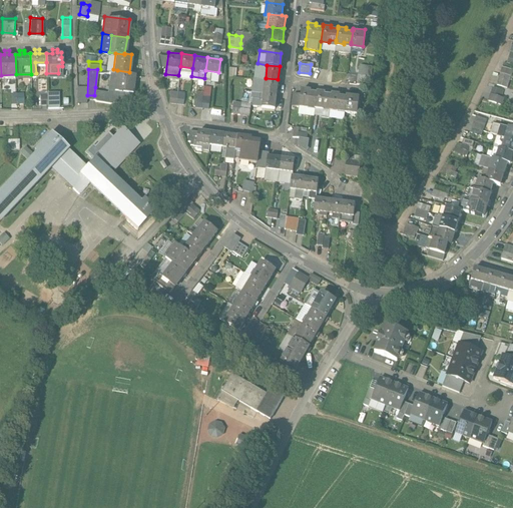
[(129,72),(117,70),(114,88),(130,90),(131,90),(133,77),(132,77),(133,72),(129,72)]
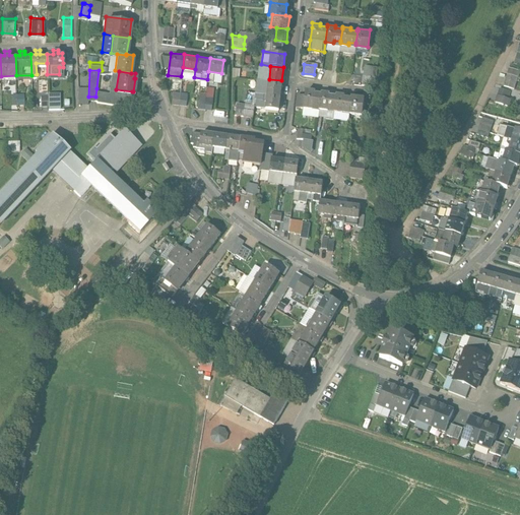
[(364,73),(363,73),(362,82),(375,84),(376,75),(372,74),(364,73)]
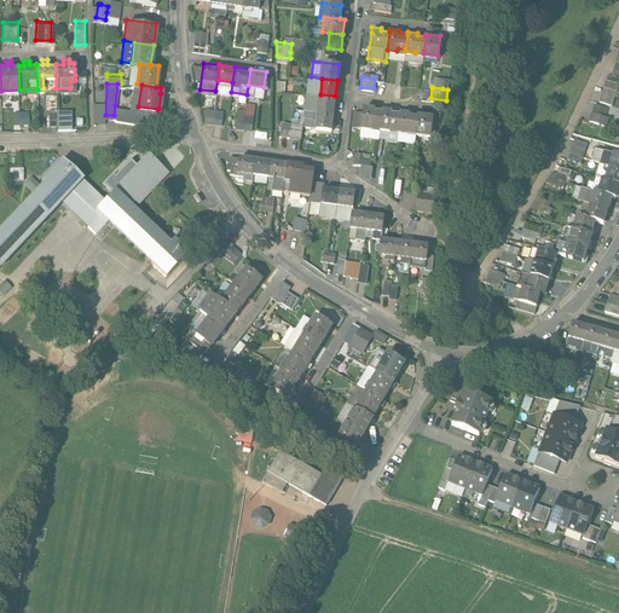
[(320,94),(307,93),(306,108),(318,109),(320,94)]
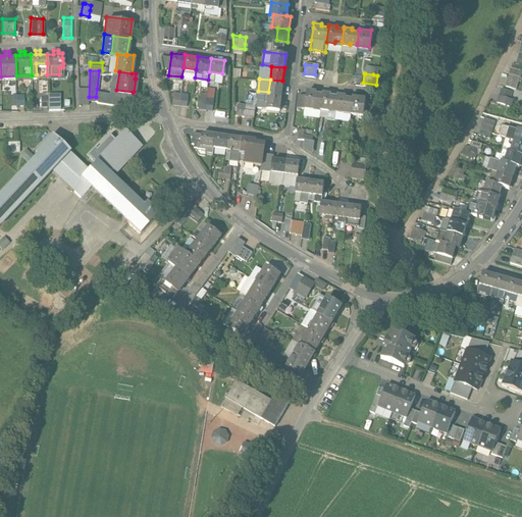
[(282,81),(270,80),(268,92),(281,94),(282,81)]
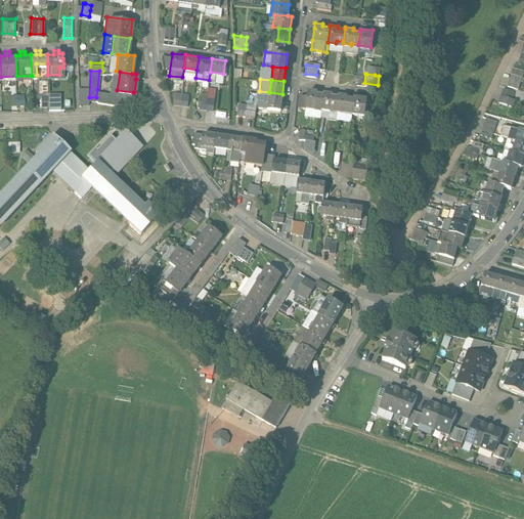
[(513,87),(504,85),(501,91),(512,94),(513,87)]
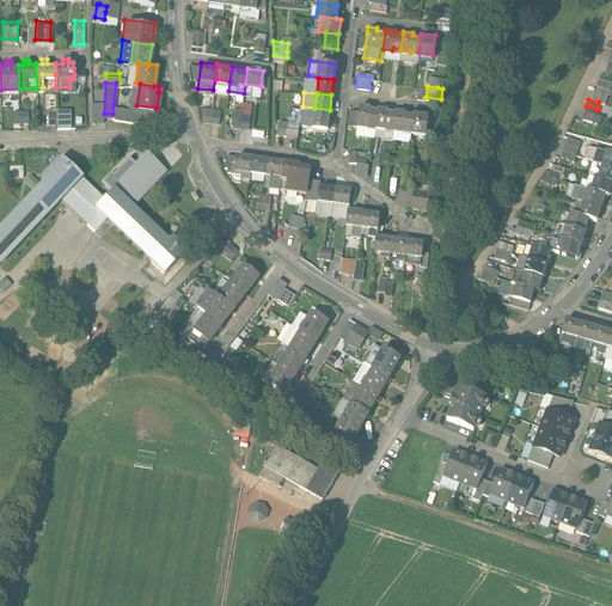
[(244,101),(243,106),(240,127),(249,128),(252,102),(244,101)]
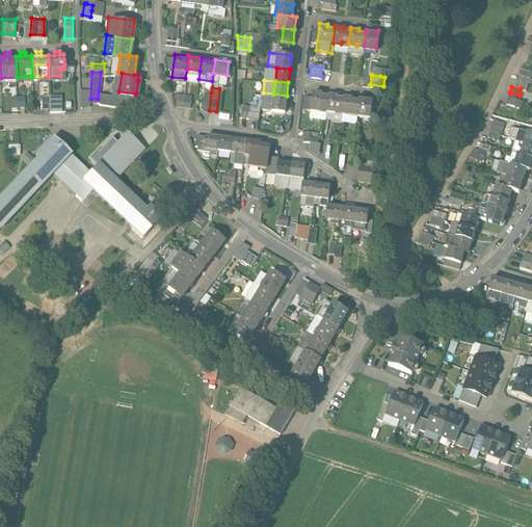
[(111,93),(99,90),(98,99),(114,103),(120,101),(134,103),(135,94),(118,91),(112,90),(111,93)]
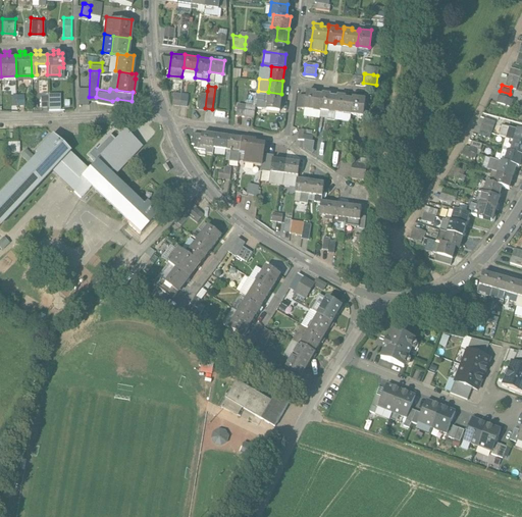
[(315,90),(307,89),(306,94),(305,105),(313,106),(313,104),(320,105),(321,105),(322,93),(315,92),(315,90)]
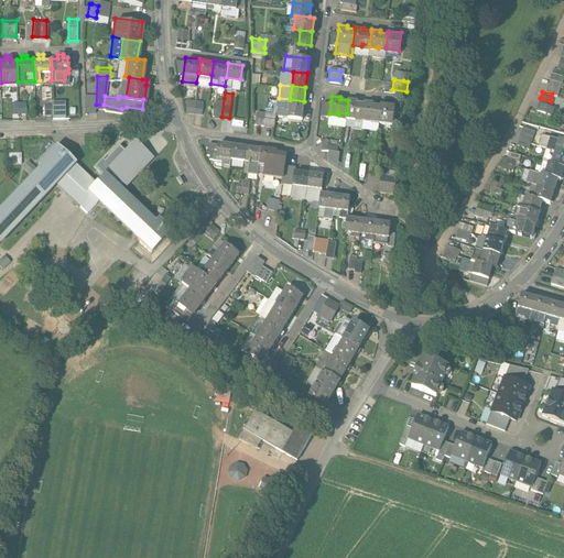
[(52,113),(53,116),(64,116),(64,97),(52,98),(52,113)]
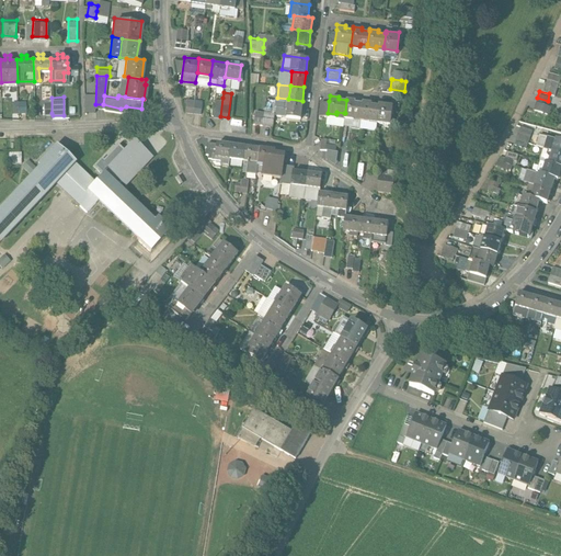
[(222,98),(215,97),(213,115),(220,116),(222,98)]
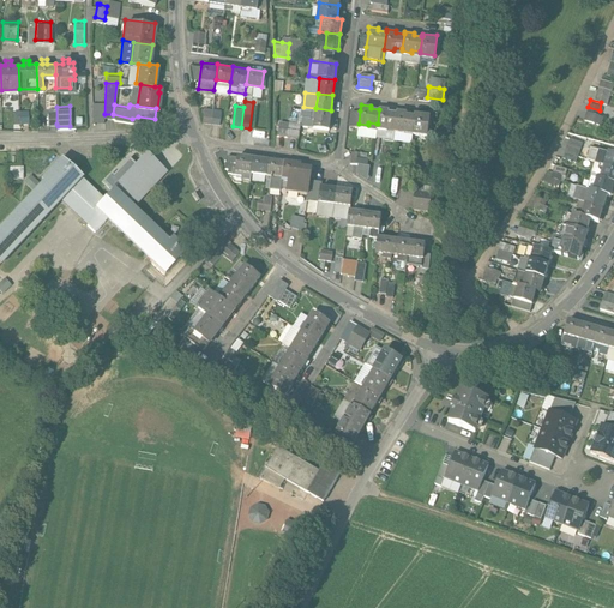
[(212,108),(204,107),(203,120),(211,121),(212,108)]
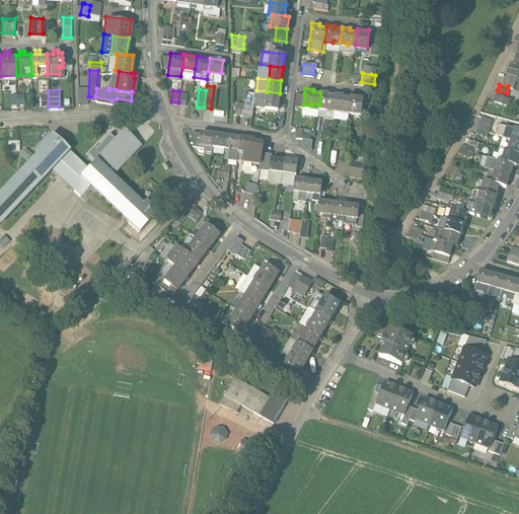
[(328,91),(320,90),(320,92),(319,104),(318,104),(318,106),(326,107),(326,105),(334,106),(336,94),(328,93),(328,91)]
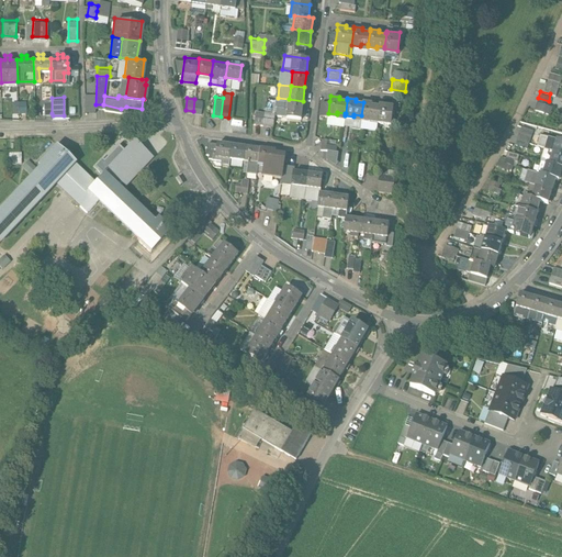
[(551,102),(538,98),(536,106),(549,110),(551,102)]
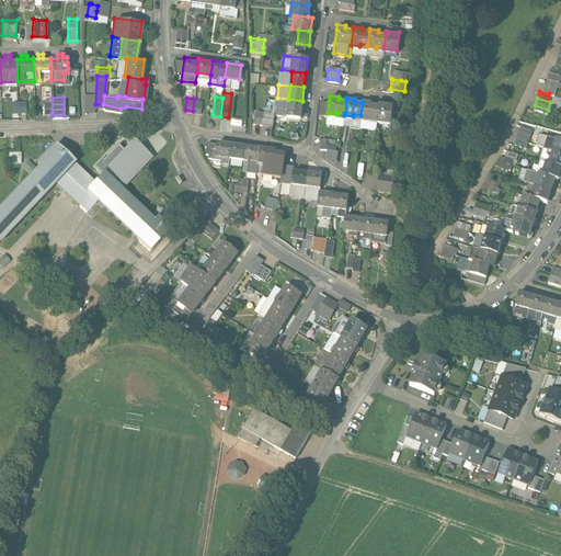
[(202,100),(194,99),(193,111),(201,112),(202,100)]
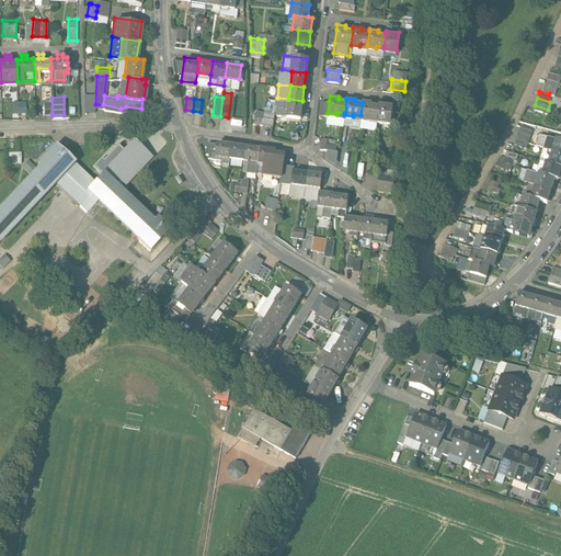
[(288,99),(285,99),(284,106),(287,106),(287,114),(300,116),(302,101),(288,99)]
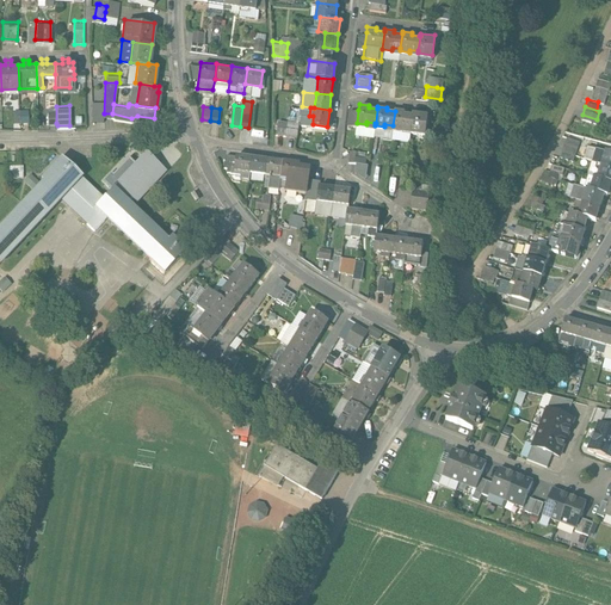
[(358,110),(350,109),(347,123),(357,124),(357,123),(358,110)]
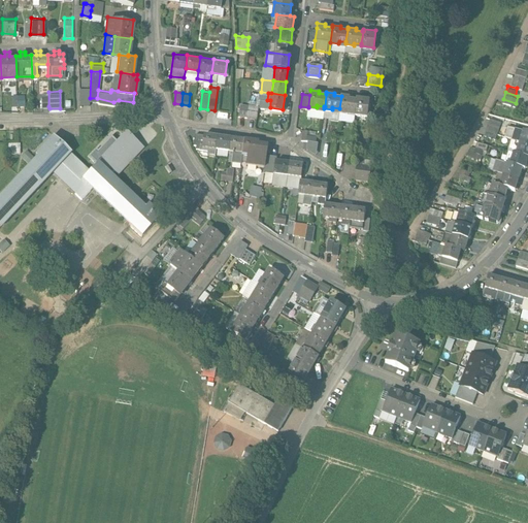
[(350,95),(341,94),(341,96),(339,108),(339,110),(348,111),(348,109),(355,110),(357,98),(356,98),(350,97),(350,95)]
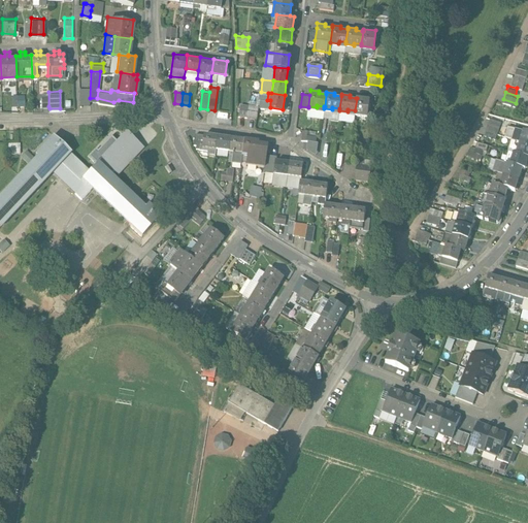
[(369,97),(357,95),(356,98),(357,98),(355,110),(355,112),(367,115),(369,97)]
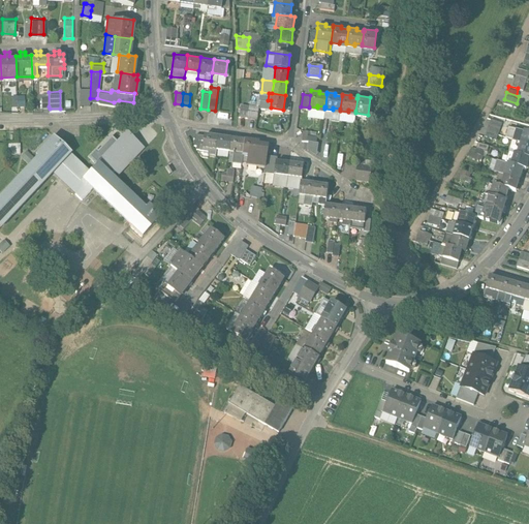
[(249,103),(241,102),(239,114),(247,115),(249,103)]
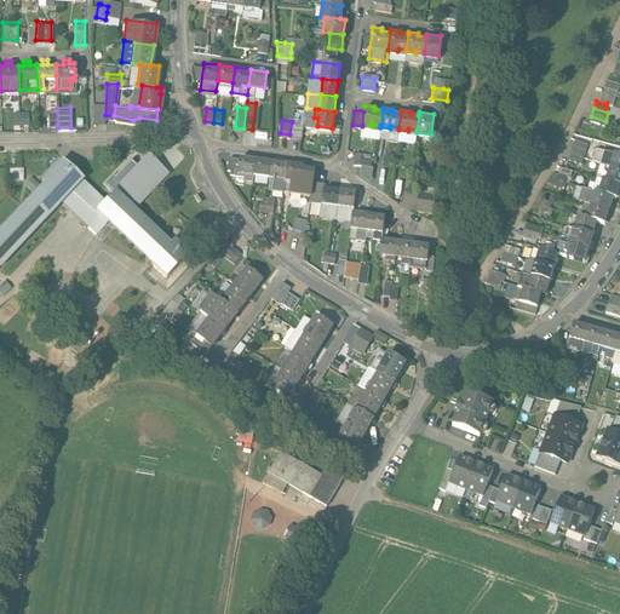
[(303,121),(292,120),(292,121),(290,135),(300,137),(303,121)]
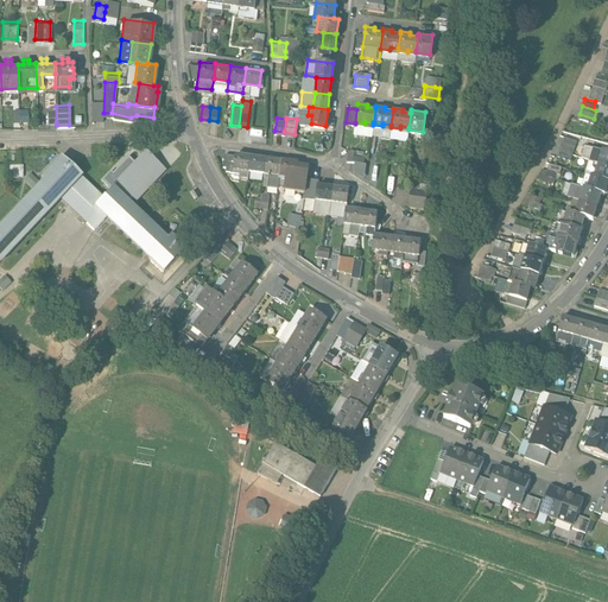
[(577,137),(564,132),(559,146),(572,150),(577,137)]
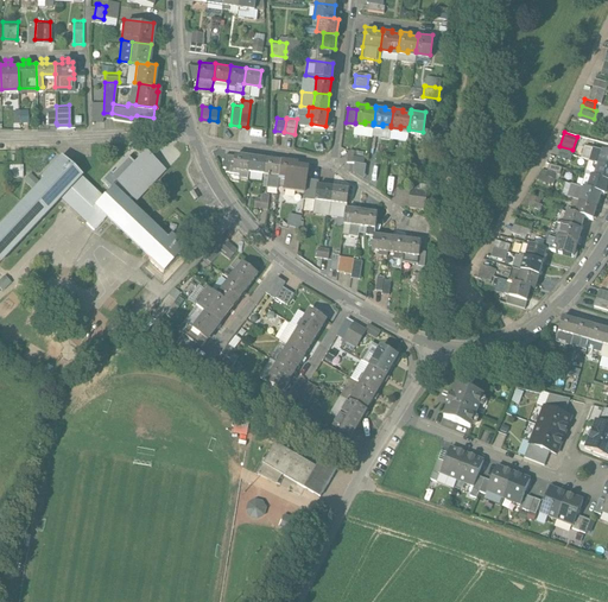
[(572,150),(559,146),(557,152),(570,157),(572,150)]
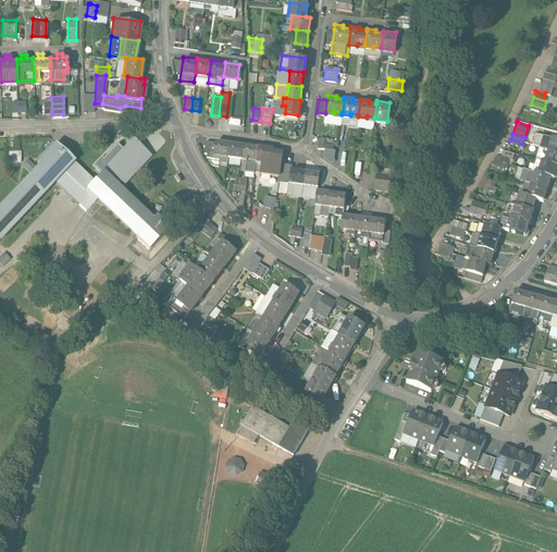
[(39,162),(0,204),(0,235),(56,178),(86,207),(99,193),(138,231),(136,233),(149,245),(169,224),(156,211),(152,216),(122,186),(153,154),(134,135),(102,169),(93,179),(72,159),(74,158),(57,140),(37,160),(39,162)]
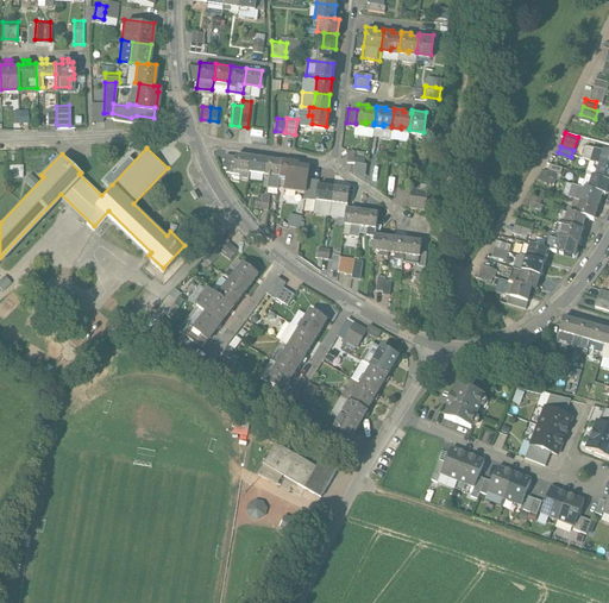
[(236,152),(226,151),(224,164),(227,164),(226,169),(230,169),(231,164),(234,164),(236,152)]
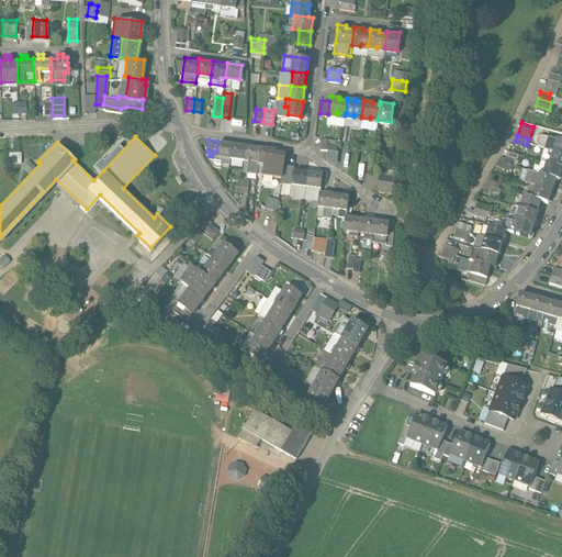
[(232,142),(217,141),(216,152),(213,152),(212,156),(212,157),(221,158),(221,160),(229,162),(231,154),(232,142)]
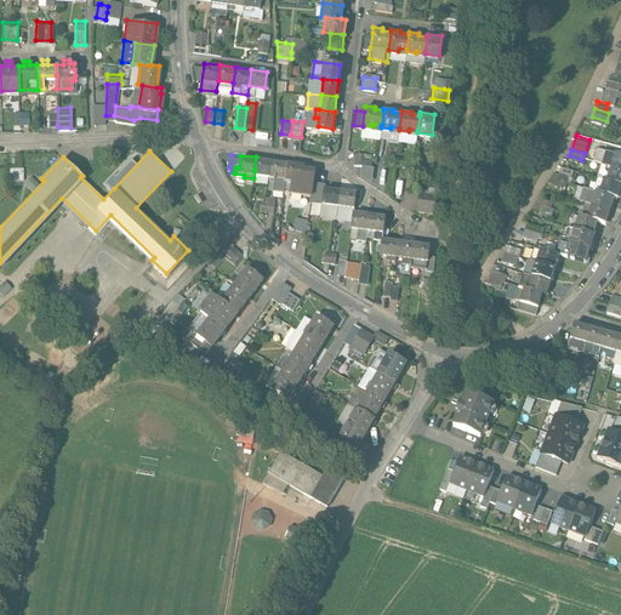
[(272,159),(256,157),(255,170),(261,170),(261,174),(269,175),(271,171),(272,159)]
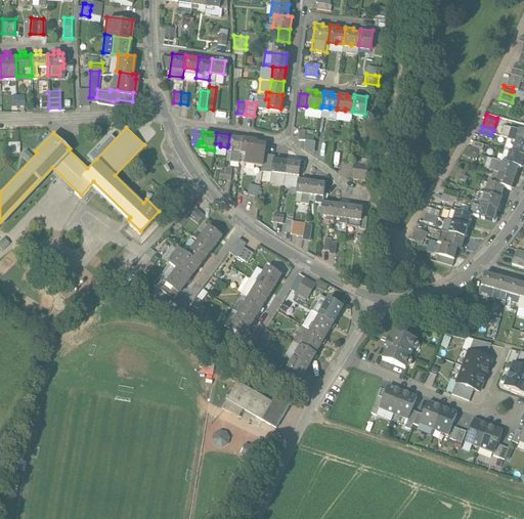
[(243,136),(229,134),(228,144),(231,145),(230,159),(239,160),(241,148),(243,136)]
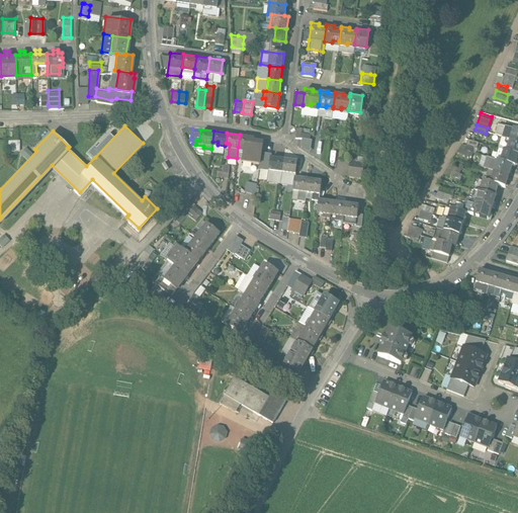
[(517,138),(510,136),(503,134),(501,142),(504,144),(504,146),(507,147),(517,150),(517,151),(517,150),(517,138)]
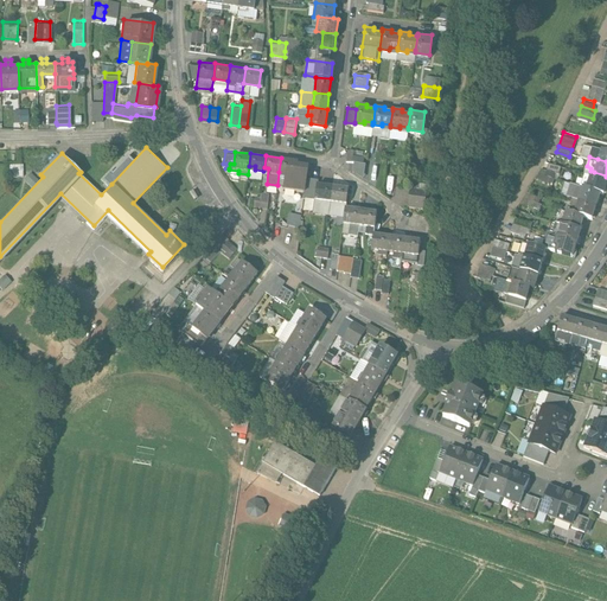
[(296,159),(281,158),(279,172),(286,173),(285,185),(305,187),(307,164),(296,162),(296,159)]
